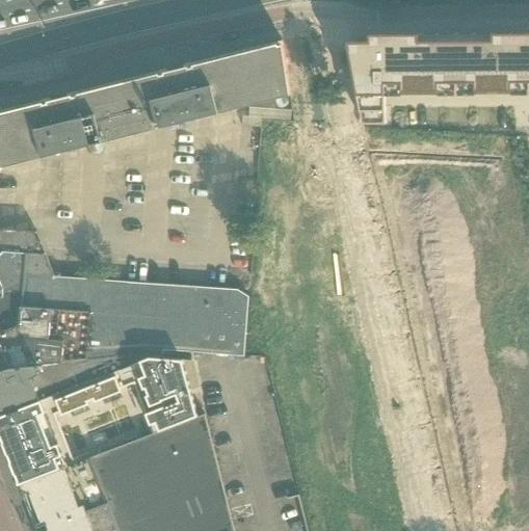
[(367,44),(345,44),(360,126),(371,125),(382,125),(382,122),(382,113),(382,109),(382,96),(528,95),(528,34),(488,35),(367,36),(367,44)]
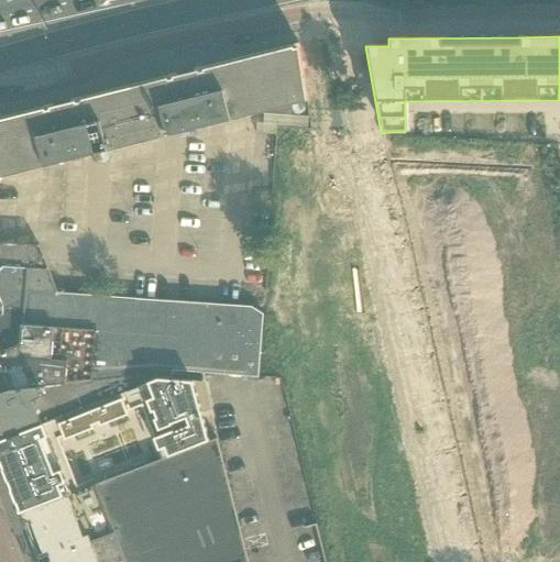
[(318,41),(296,44),(308,112),(330,109),(318,41)]
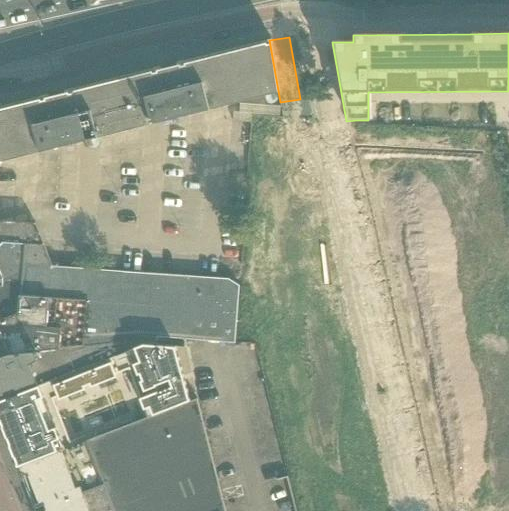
[(0,162),(174,119),(276,93),(276,92),(269,40),(175,63),(176,68),(164,71),(160,72),(158,68),(143,71),(133,74),(127,75),(63,91),(65,96),(48,100),(47,96),(0,106),(0,162)]
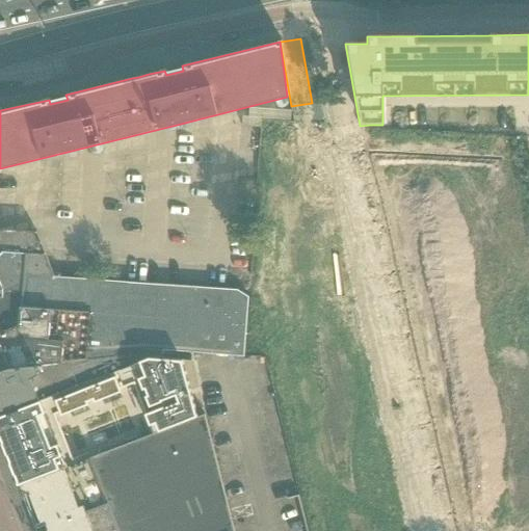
[(290,144),(318,138),(316,131),(289,137),(290,144)]
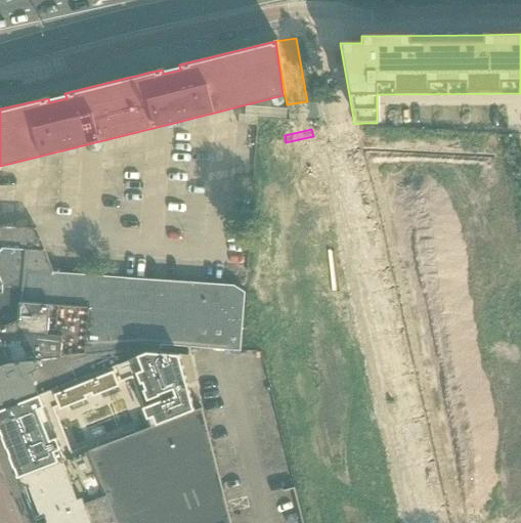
[(406,149),(367,159),(373,178),(410,169),(406,149)]
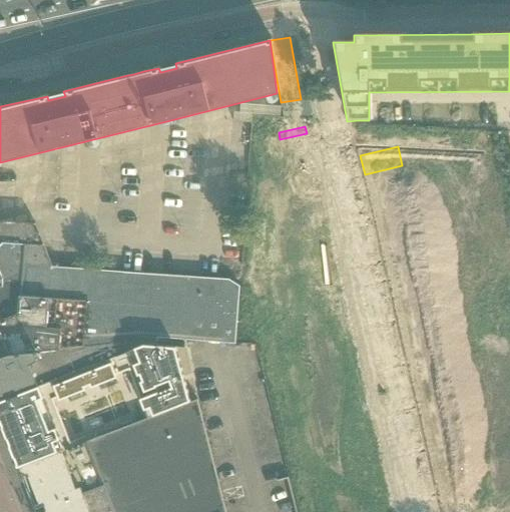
[(439,149),(427,152),(428,159),(440,157),(439,149)]
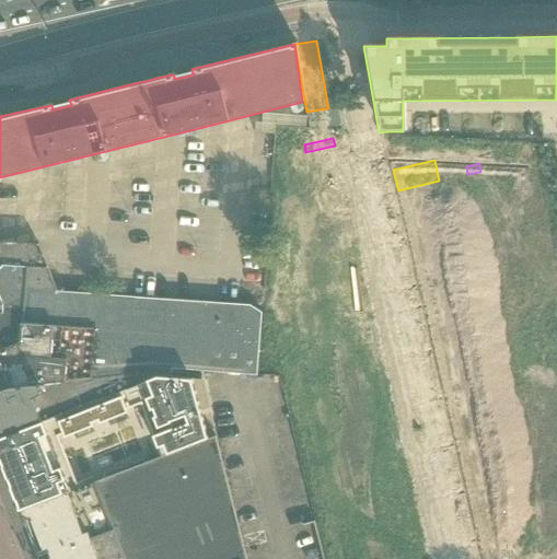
[(480,172),(467,174),(470,184),(483,181),(480,172)]
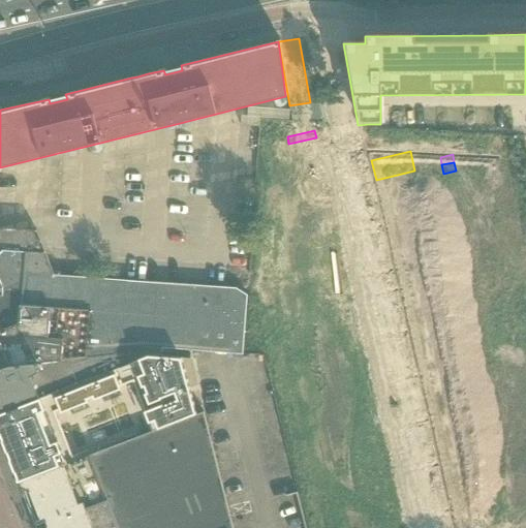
[(414,171),(376,180),(380,199),(420,190),(414,171)]
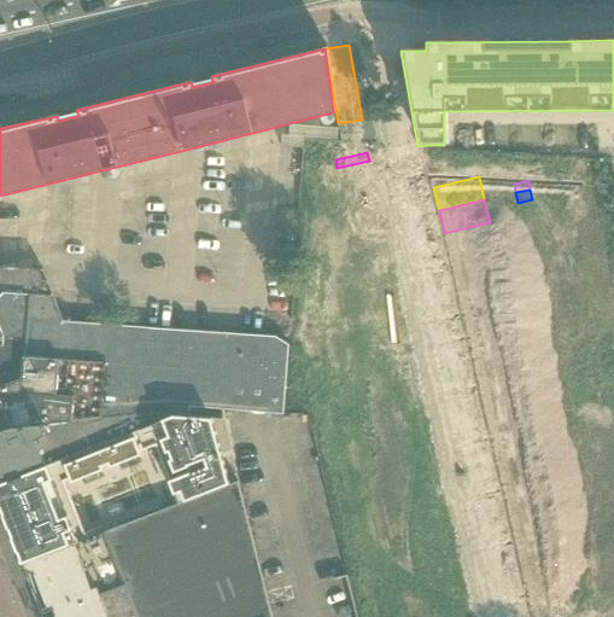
[(537,221),(527,223),(531,237),(541,234),(537,221)]
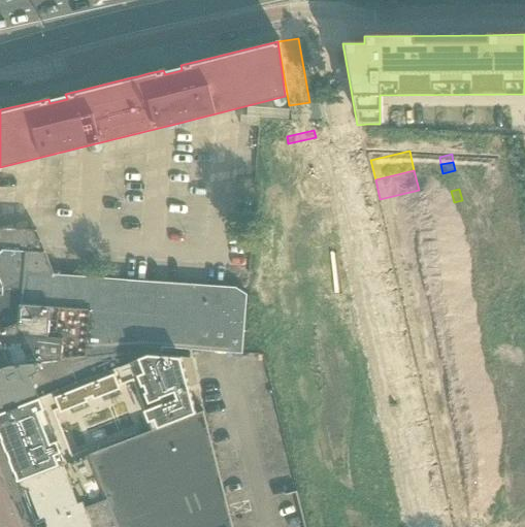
[(419,190),(380,199),(384,219),(423,209),(419,190)]
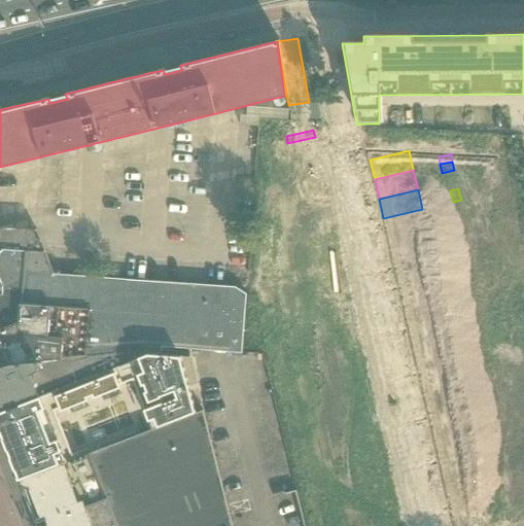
[(461,200),(453,202),(456,214),(464,212),(461,200)]
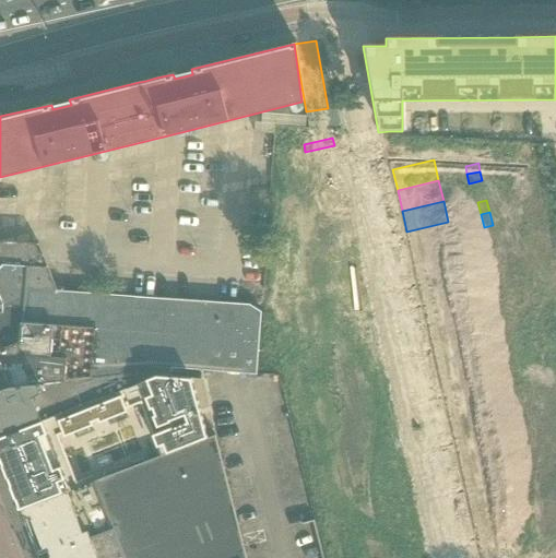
[(448,222),(406,232),(412,252),(453,242),(448,222)]
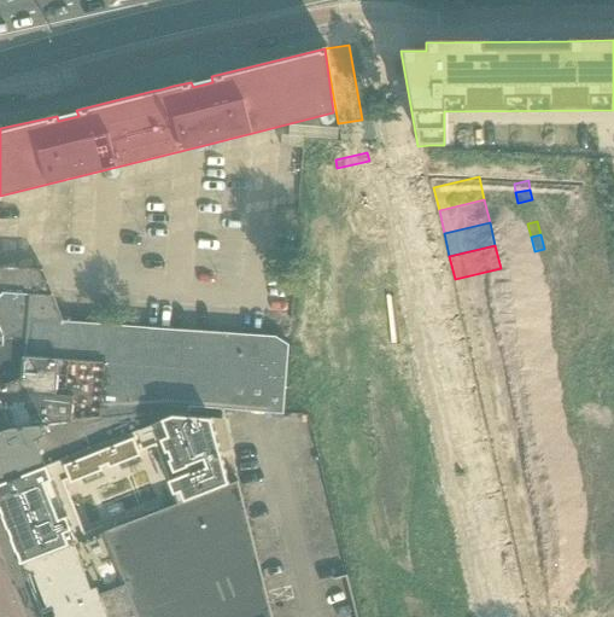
[(548,266),(538,268),(542,283),(551,280),(548,266)]
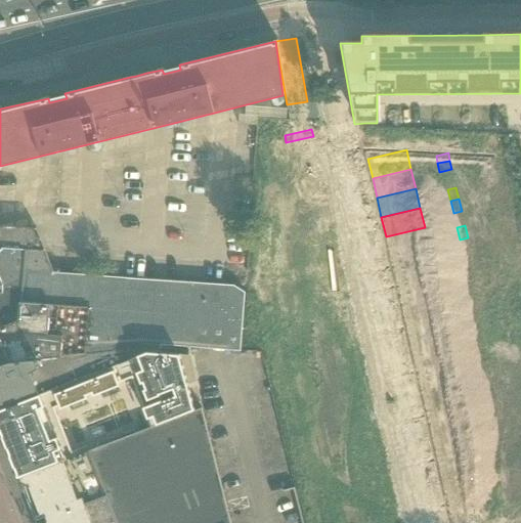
[(0,263),(49,266),(33,229),(0,226),(0,263)]
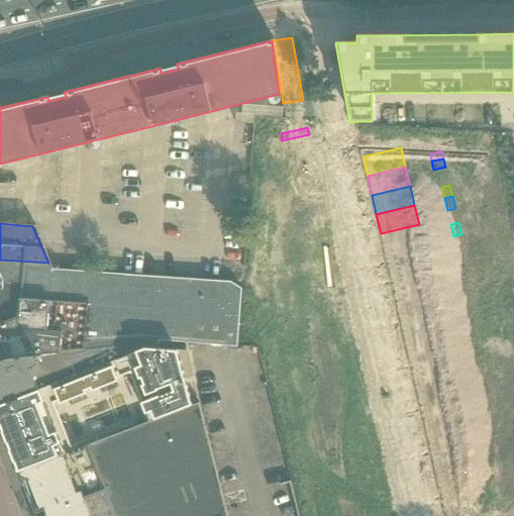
[(419,224),(381,233),(385,252),(423,243),(419,224)]
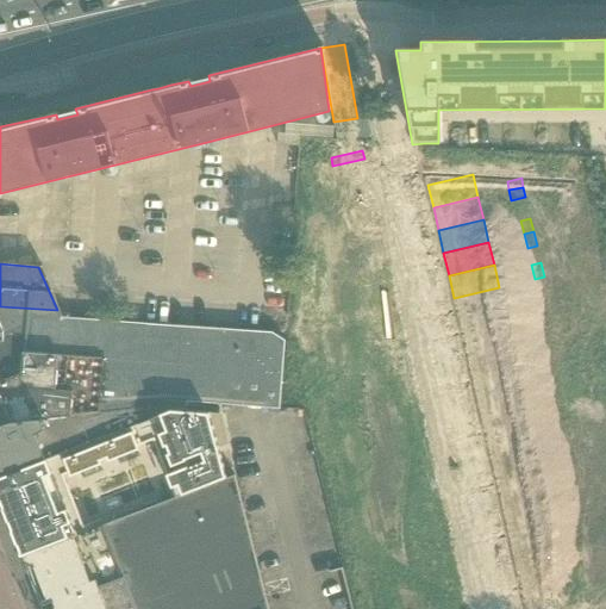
[(544,277),(535,279),(538,293),(548,291),(544,277)]
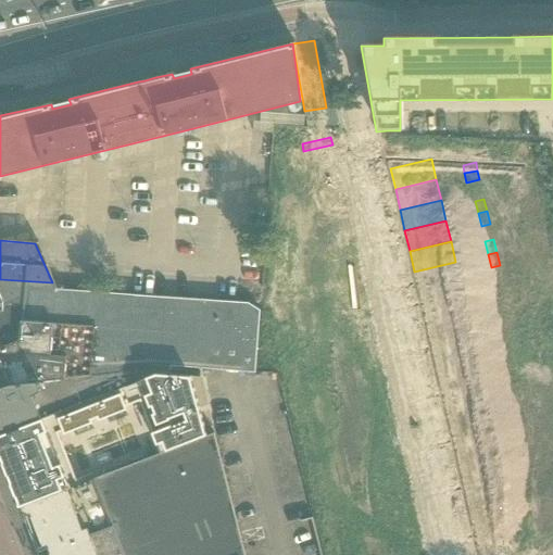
[(455,262),(414,272),(419,292),(460,282),(459,274),(455,262)]
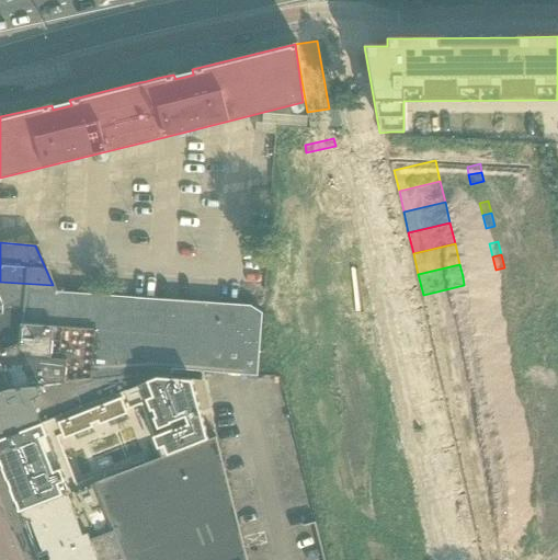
[(0,317),(1,320),(10,322),(259,341),(260,309),(249,303),(120,295),(120,289),(53,285),(0,282),(0,317)]
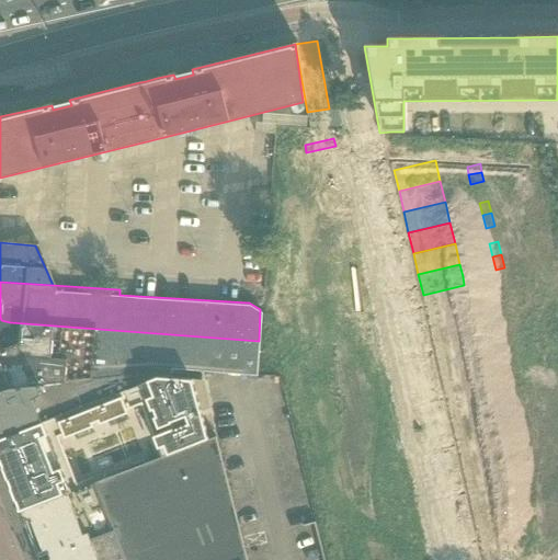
[(508,283),(499,284),(502,298),(511,296),(508,283)]
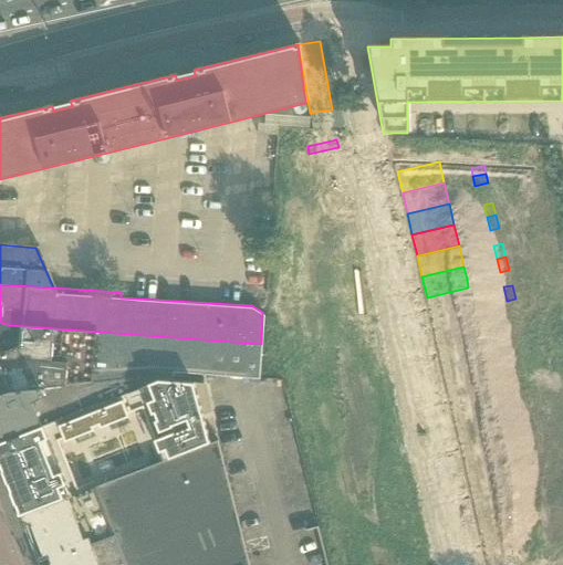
[(468,288),(427,297),(431,318),(473,309),(468,288)]
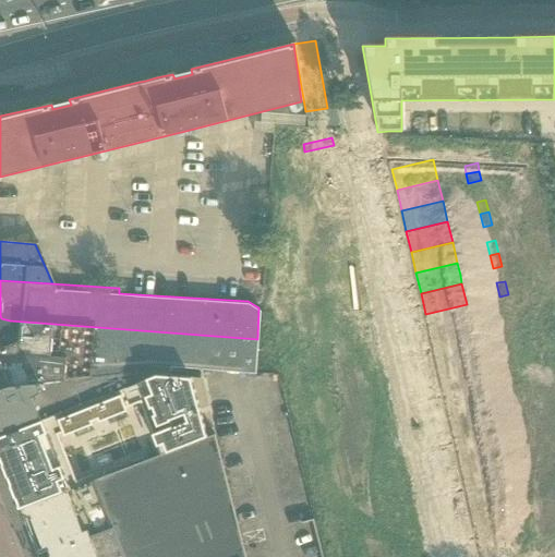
[(508,294),(499,297),(502,309),(510,306),(508,294)]
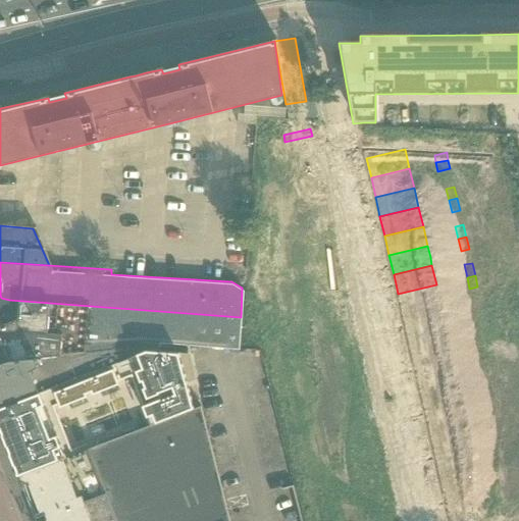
[(436,284),(398,294),(402,312),(405,312),(440,304),(436,284)]
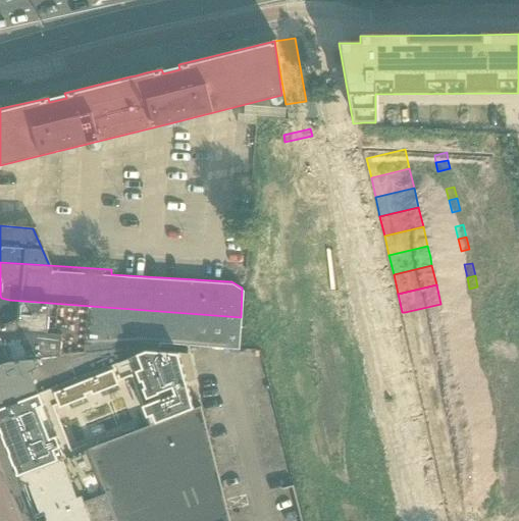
[(0,330),(1,330),(26,331),(26,332),(67,335),(140,342),(140,341),(160,342),(239,347),(241,317),(9,300),(1,298),(0,295),(0,330)]
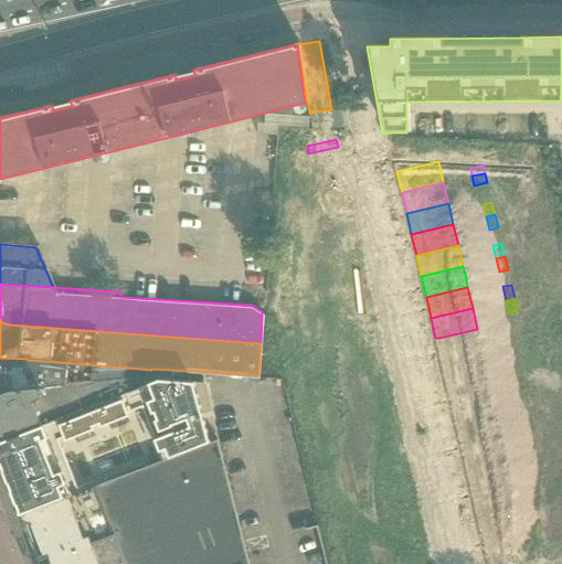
[(477,329),(438,338),(442,354),(484,346),(480,328),(477,329)]
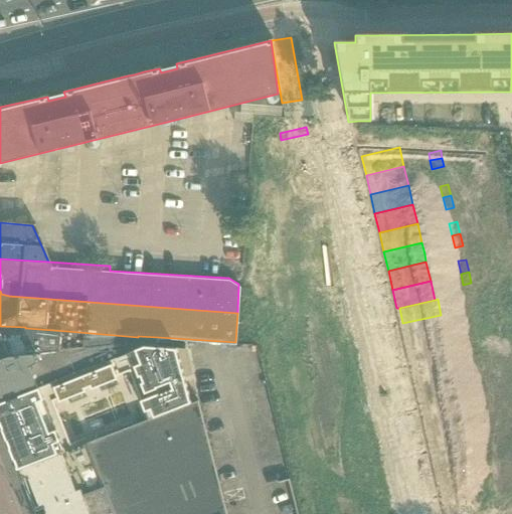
[(475,299),(463,302),(465,309),(477,306),(475,299)]
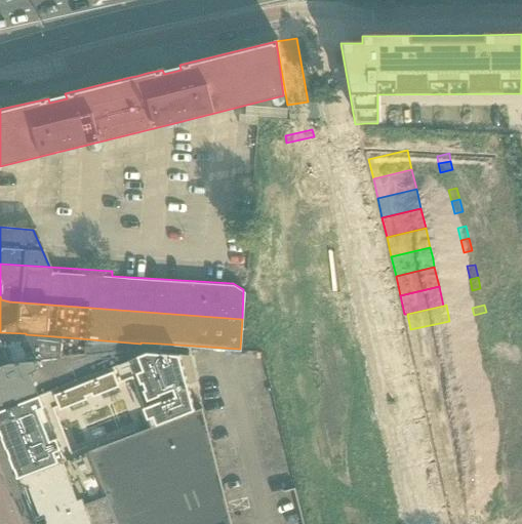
[(486,312),(474,315),(476,323),(488,321),(486,312)]
